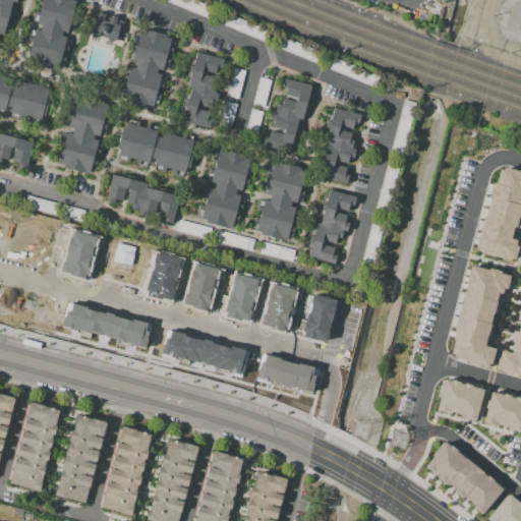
[(0,0),(17,0),(17,3),(13,2),(11,9),(15,10),(7,39),(0,37),(0,0)]
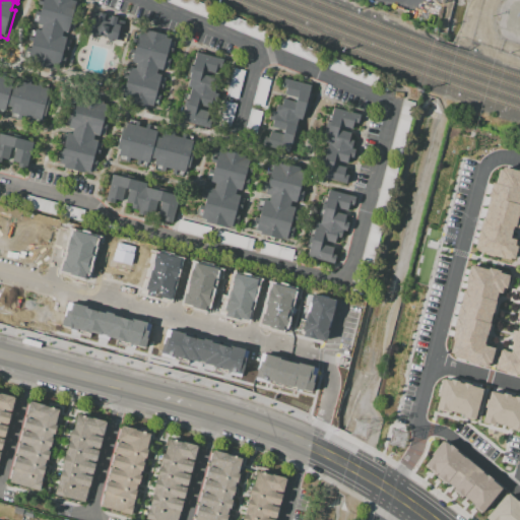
[(39,0),(78,0),(62,64),(27,56),(35,29),(40,31),(42,24),(33,21),(36,10),(40,11),(41,6),(38,5),(39,0)]
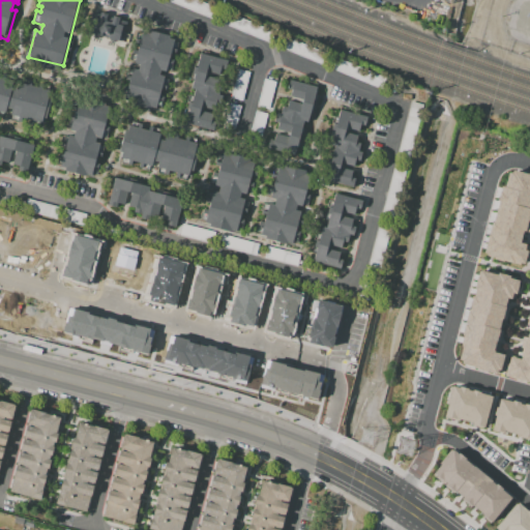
[(122,41),(126,19),(92,12),(88,34),(122,41)]
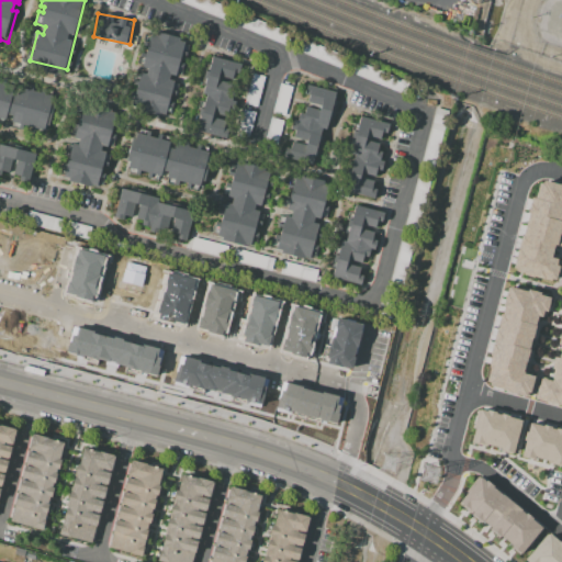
[(184,41),(183,44),(189,45),(186,57),(181,56),(179,62),(186,63),(181,77),(176,76),(173,81),(179,83),(176,96),(170,94),(167,108),(134,99),(141,71),(146,72),(147,67),(137,65),(145,34),(150,35),(152,32),(160,34),(160,33),(179,38),(179,40),(184,41)]
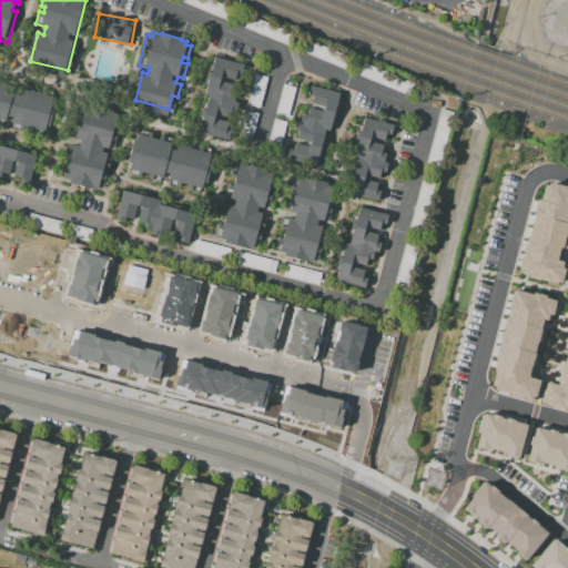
[(332,62),(336,53),(306,40),(303,49),(332,62)]
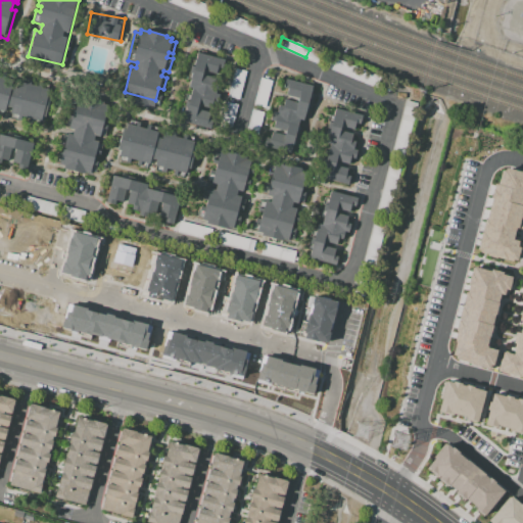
[(197,52),(222,58),(219,66),(214,65),(210,77),(216,79),(208,107),(200,105),(198,115),(185,111),(187,101),(184,100),(186,94),(190,95),(191,89),(188,88),(190,80),(187,79),(192,59),(195,60),(197,52)]
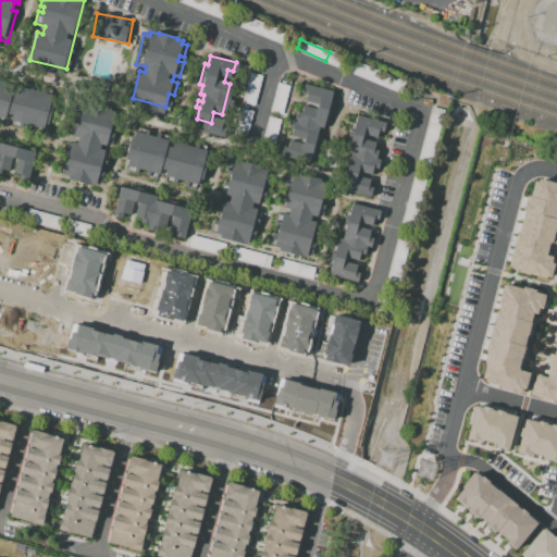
[(351,72),(386,88),(391,78),(356,62),(351,72)]
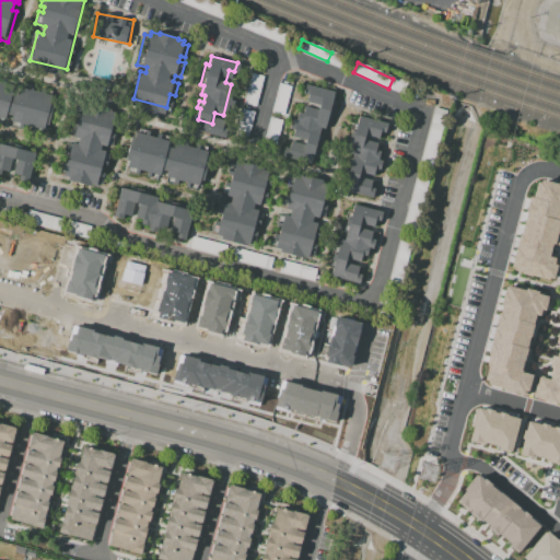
[(255,106),(263,76),(251,72),(243,103),(255,106)]
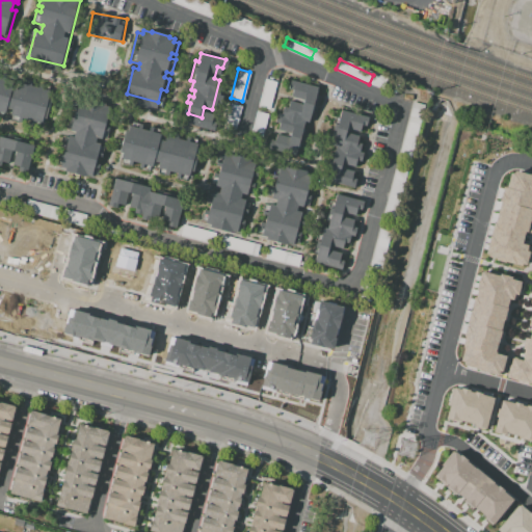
[(0,76),(12,80),(10,88),(17,89),(19,81),(50,90),(48,101),(52,102),(47,118),(43,117),(41,126),(28,123),(29,118),(24,117),(22,123),(8,120),(11,110),(5,108),(2,118),(0,117),(0,76)]
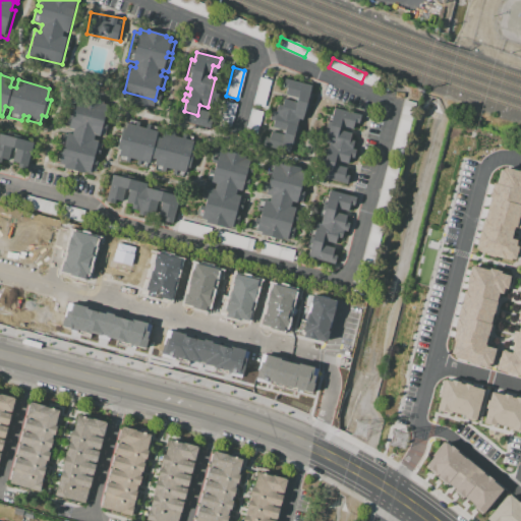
[(251,103),(263,106),(270,79),(258,76),(251,103)]
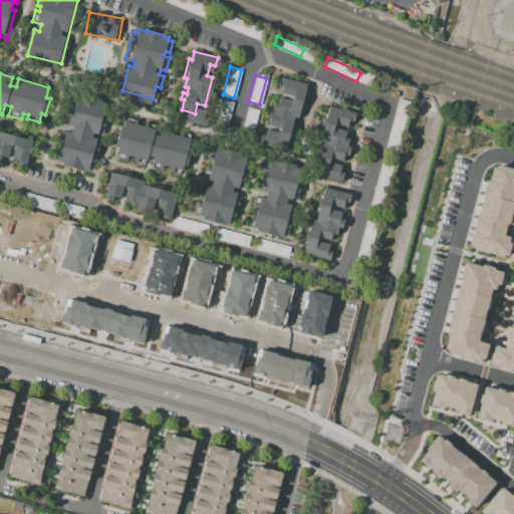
[(307,83),(304,95),(307,95),(302,111),(300,111),(298,118),(295,117),(292,130),(295,131),(293,139),(288,137),(286,147),(260,140),(262,134),(266,135),(268,129),(278,132),(279,129),(267,125),(273,102),(276,103),(278,97),(291,101),(292,95),(279,92),(281,86),(278,86),(280,76),(307,83)]
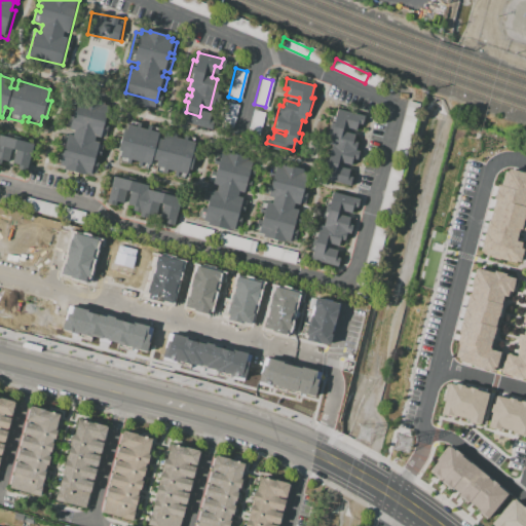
[(76,99),(108,107),(104,125),(108,126),(105,137),(101,136),(99,144),(103,145),(100,156),(96,155),(94,161),(99,162),(96,174),(91,172),(90,177),(58,168),(67,134),(71,135),(72,129),(69,128),(76,99)]
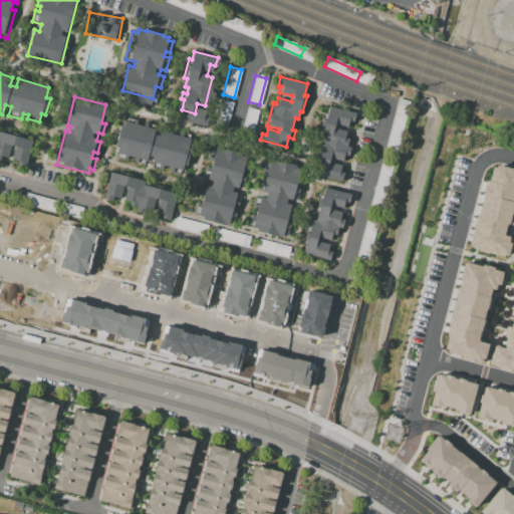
[(386,148),(397,151),(408,100),(397,98),(386,148)]
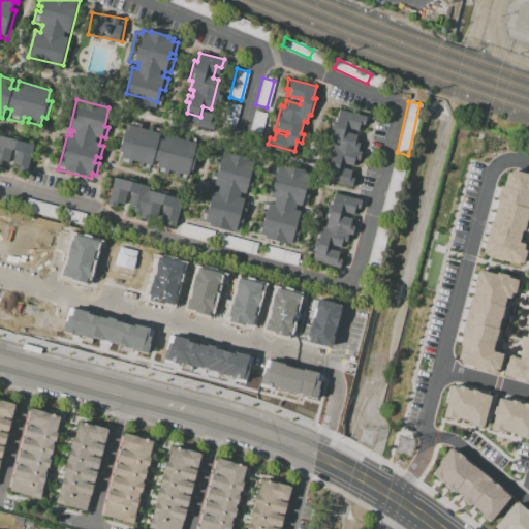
[(239,105),(228,102),(222,126),(232,129),(239,105)]
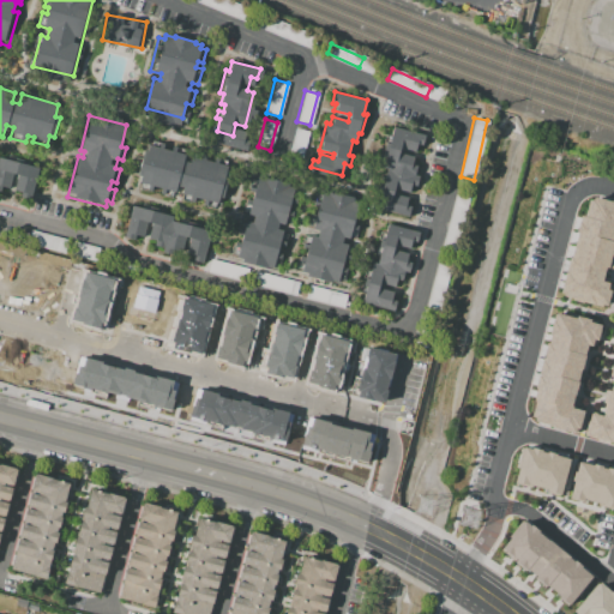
[(403,216),(375,209),(386,168),(383,167),(392,127),(425,136),(422,146),(416,145),(415,151),(402,148),(402,152),(414,155),(411,163),(417,164),(415,173),(422,174),(419,187),(411,186),(409,193),(397,190),(396,194),(408,198),(403,216)]
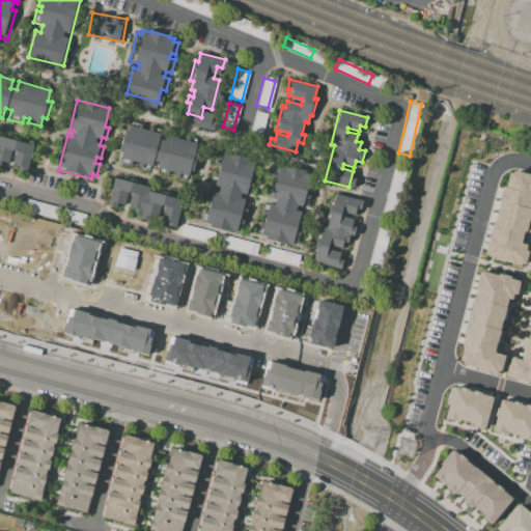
[(267,113),(255,111),(249,135),(260,138),(267,113)]
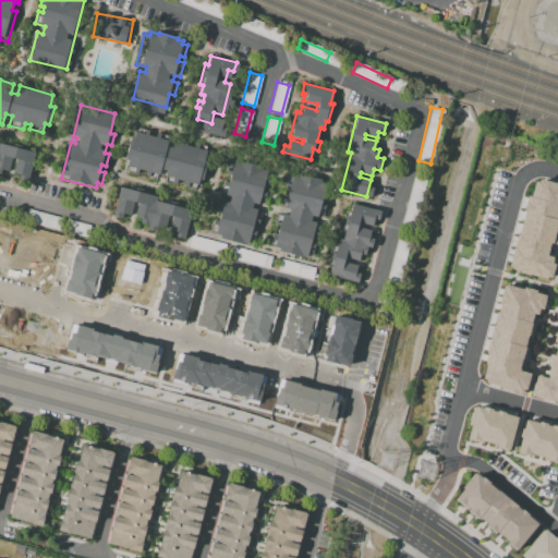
[(137,128),(150,131),(149,134),(169,140),(167,146),(172,147),(174,142),(210,150),(199,191),(165,182),(166,178),(159,177),(158,180),(145,177),(146,172),(140,170),(138,174),(125,171),(129,160),(125,159),(131,136),(134,137),(137,128)]
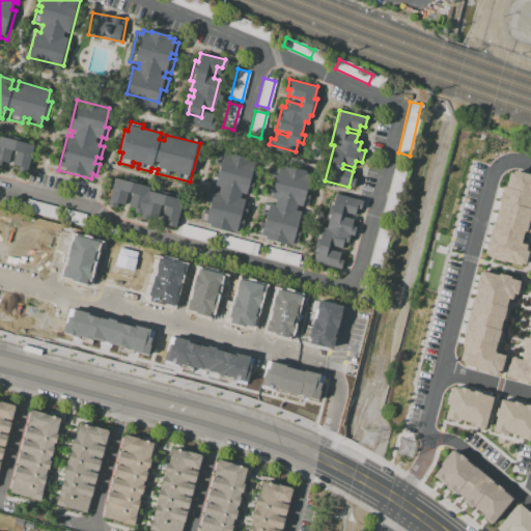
[(0,136),(33,145),(27,171),(20,169),(20,166),(12,164),(15,154),(10,152),(7,163),(2,161),(1,166),(0,165),(0,136)]
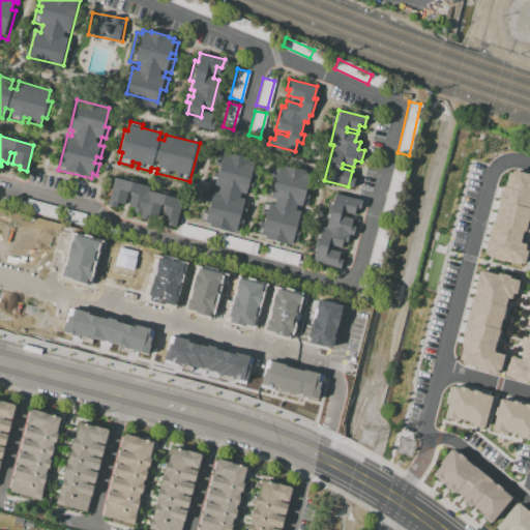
[(204,222),(206,213),(203,212),(204,209),(207,209),(209,204),(204,203),(205,197),(210,198),(212,192),(218,193),(219,187),(210,185),(213,172),(217,173),(218,166),(215,165),(218,155),(222,156),(223,152),(255,160),(248,184),(252,185),(249,193),(243,192),(241,200),(248,202),(245,213),(241,212),(236,230),(231,229),(230,231),(208,226),(209,224),(204,222)]
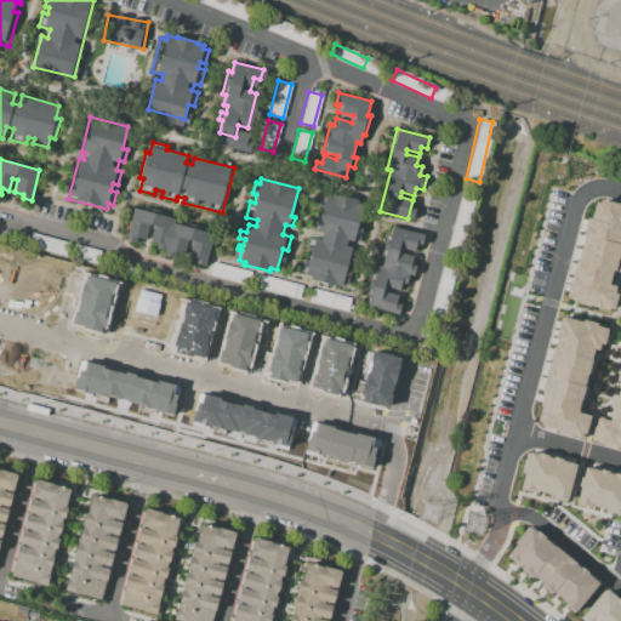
[(326,192),(362,200),(359,209),(368,211),(365,223),(359,222),(357,227),(363,228),(359,244),(353,243),(351,250),(357,252),(351,277),(345,274),(342,286),(305,277),(306,272),(301,271),(303,257),(309,258),(309,255),(303,254),(308,235),(320,239),(322,233),(311,229),(314,215),(320,216),(326,192)]
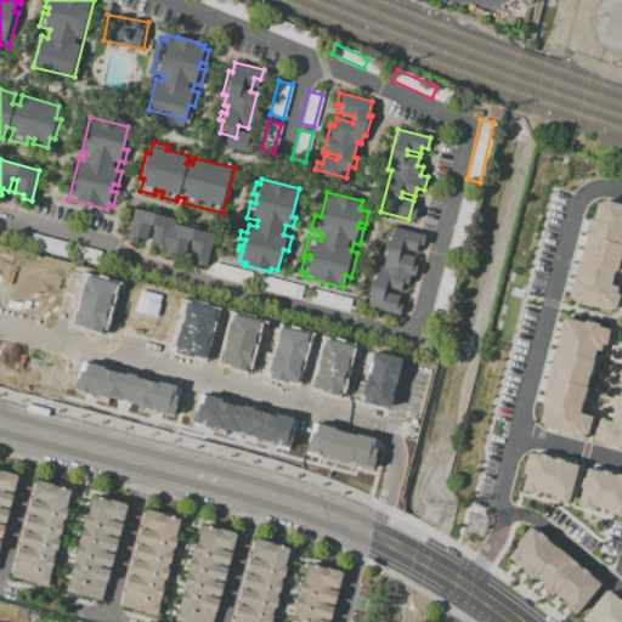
[(621,203),(621,233),(620,243),(621,244),(621,255),(618,272),(612,270),(609,284),(615,286),(614,293),(617,294),(614,309),(609,307),(608,310),(578,303),(578,300),(567,297),(570,289),(567,288),(571,275),(574,275),(575,271),(572,271),(576,260),(577,260),(583,236),(582,235),(584,225),(587,225),(588,219),(593,220),(597,202),(599,202),(600,199),(618,204),(618,203),(621,203)]
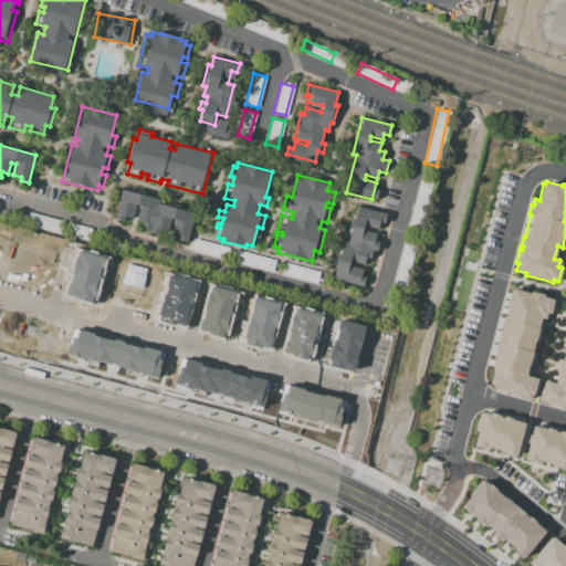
[(194,212),(186,241),(178,239),(178,237),(171,234),(176,220),(171,219),(166,237),(149,232),(150,228),(142,226),(143,221),(136,220),(139,207),(134,206),(130,219),(125,217),(124,222),(114,219),(122,189),(130,191),(132,186),(140,188),(139,191),(144,192),(153,195),(152,198),(161,200),(160,203),(166,206),(167,200),(175,202),(174,205),(179,206),(180,202),(188,205),(187,211),(194,212)]
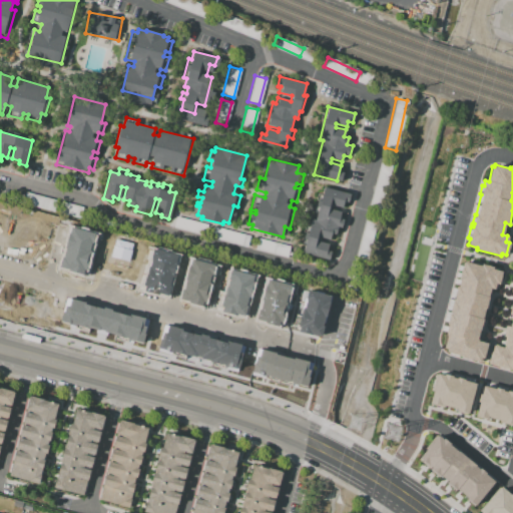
[(370,203),(378,204),(383,182),(375,180),(370,203)]
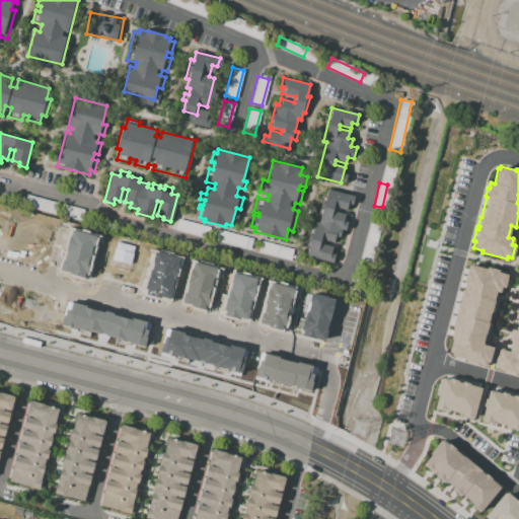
[(306,251),(314,221),(318,223),(327,189),(355,197),(353,204),(350,203),(348,209),(336,206),(334,211),(347,214),(345,221),(349,222),(346,231),(343,230),(341,236),(337,235),(336,242),(322,238),(321,243),(334,246),(332,252),(337,254),(334,264),(315,258),(317,254),(306,251)]
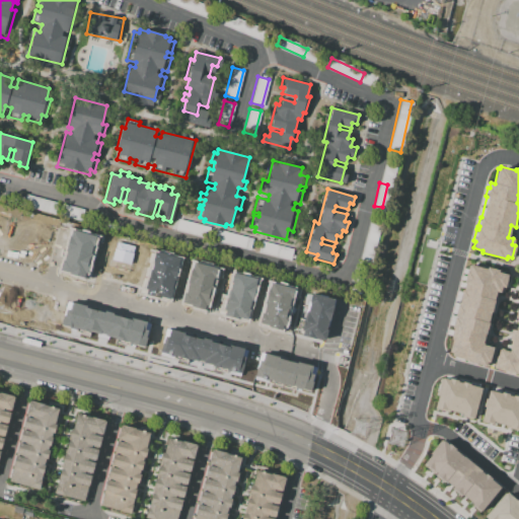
[(23,207),(54,211),(56,200),(24,196),(23,207)]
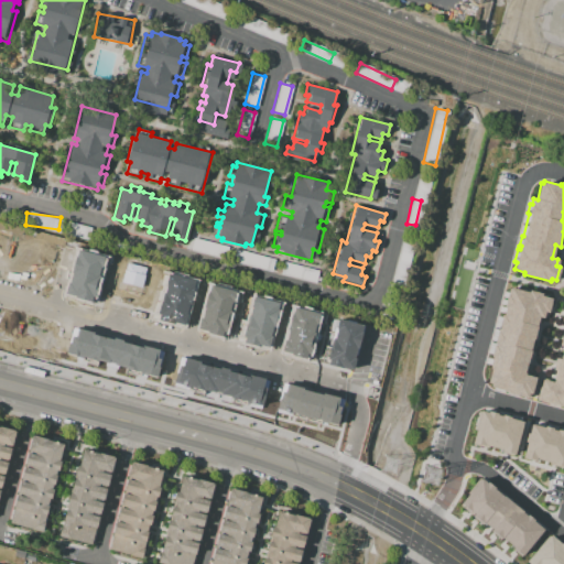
[(190,249),(219,258),(223,246),(193,237),(190,249)]
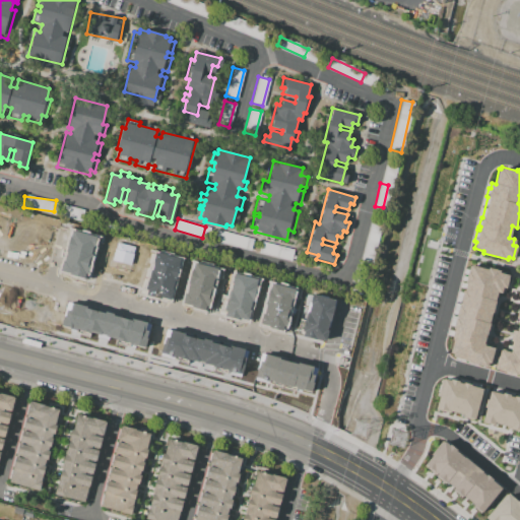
[(361,259),(370,262),(380,225),(371,222),(361,259)]
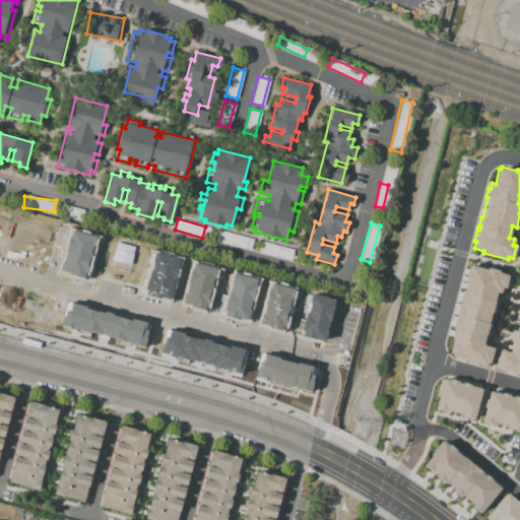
[(213,242),(251,248),(253,238),(215,231),(213,242)]
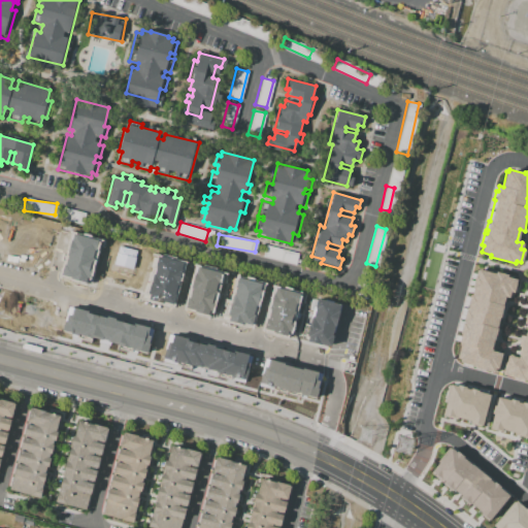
[(262,256),(295,265),(298,254),(265,245),(262,256)]
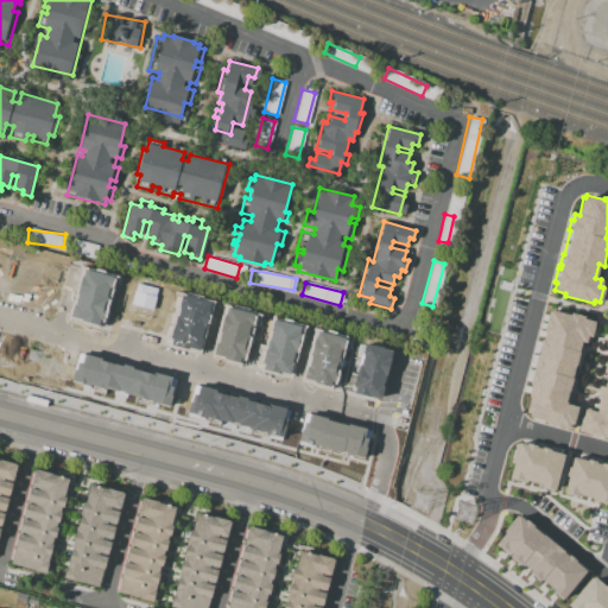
[(201,353),(171,343),(185,299),(215,309),(201,353)]
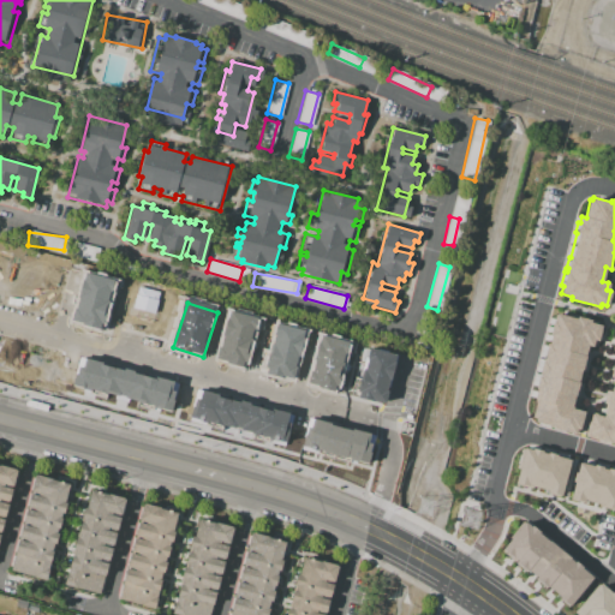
[(555,312),(575,318),(577,316),(590,320),(589,322),(601,326),(596,346),(589,345),(585,356),(589,357),(585,370),(580,369),(577,382),(581,383),(578,396),(574,395),(571,407),(584,411),(578,433),(532,421),(537,400),(532,399),(536,388),(533,388),(537,375),(539,376),(539,375),(538,374),(541,360),(543,362),(544,356),(543,356),(547,342),(548,342),(550,335),(548,335),(551,321),(554,321),(555,312)]
